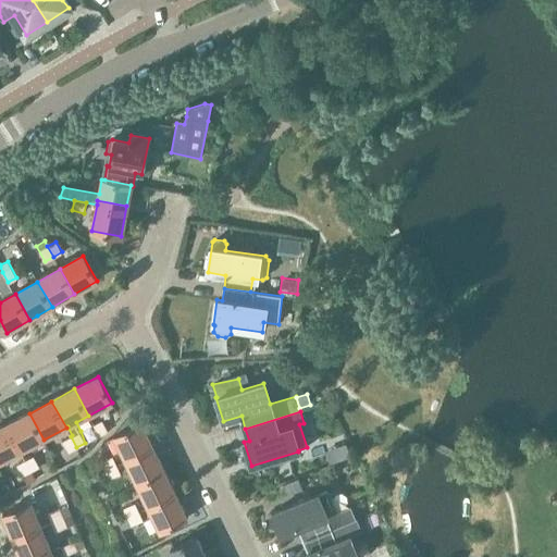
[(7,425),(21,452),(44,440),(29,413),(7,425)]
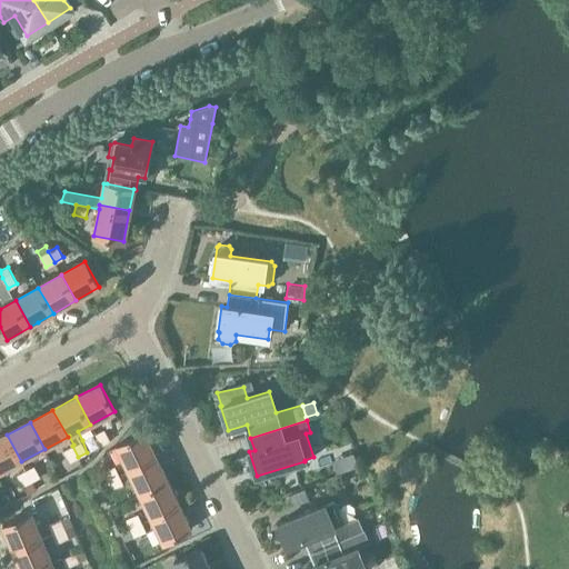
[(102,445),(110,440),(106,429),(97,432),(102,445)]
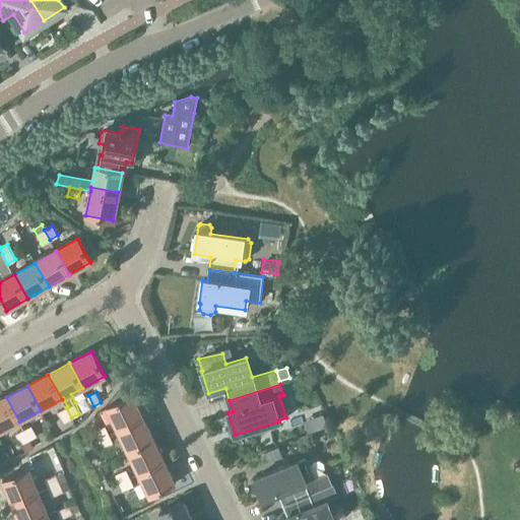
[(118,430),(143,418),(132,396),(107,408),(118,430)]
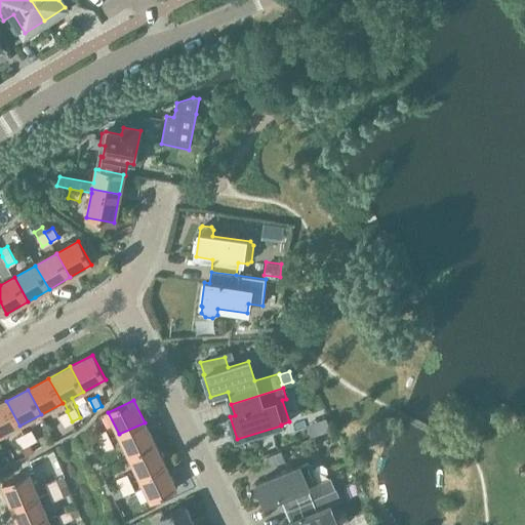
[(0,436),(19,426),(6,401),(0,404),(0,436)]
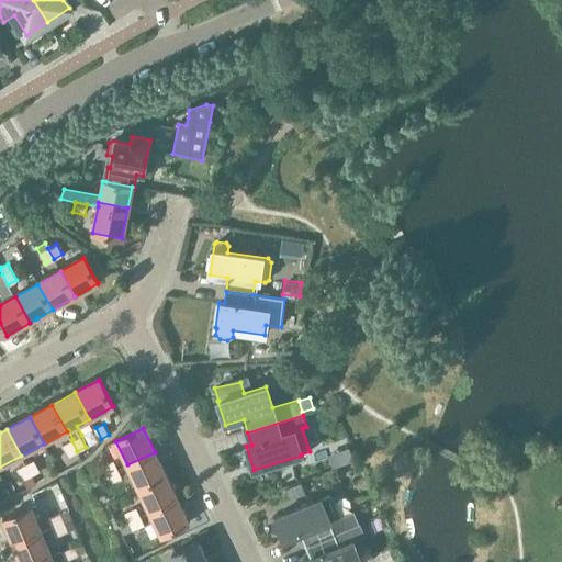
[(77,451),(71,440),(64,444),(69,456),(77,451)]
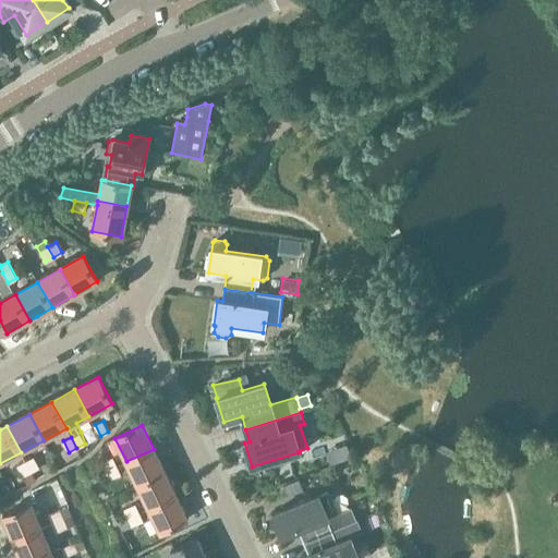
[(154,449),(126,461),(137,485),(165,472),(154,449)]
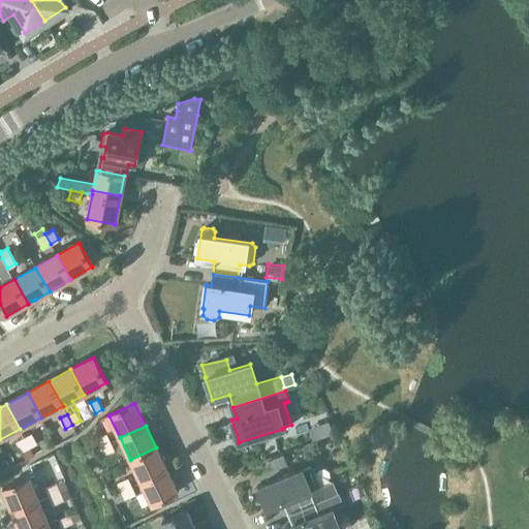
[(32,433),(24,437),(30,448),(38,443),(32,433)]
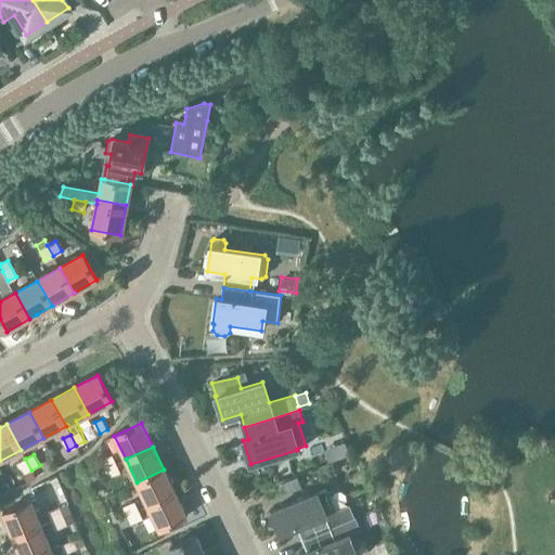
[(116,464),(113,454),(101,460),(105,469),(116,464)]
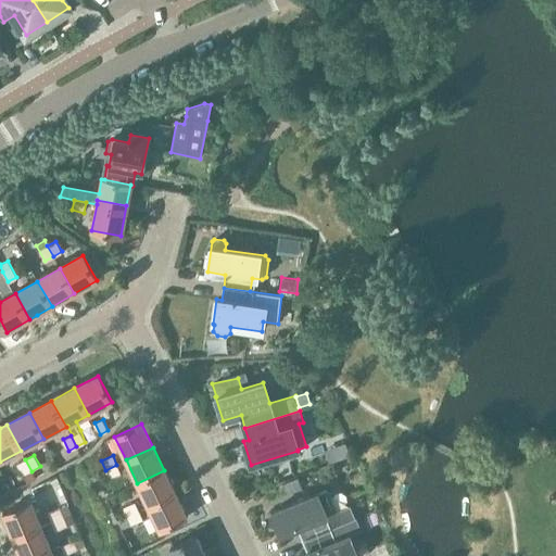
[(25,459),(17,463),(27,481),(35,478),(32,471),(25,459)]
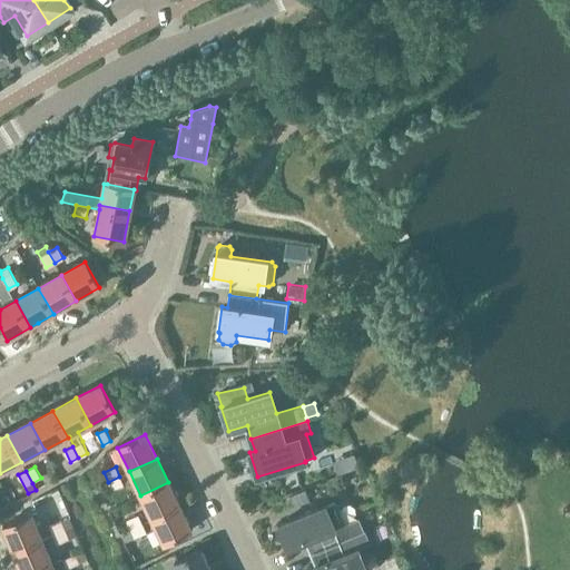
[(119,477),(108,482),(111,489),(124,484),(119,477)]
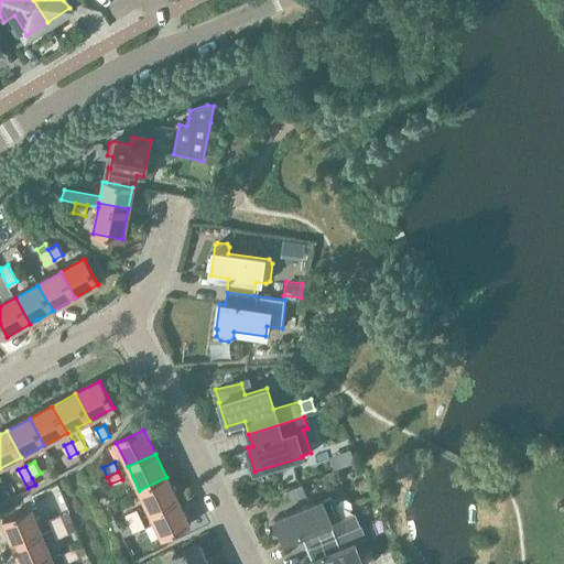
[(166,477),(139,490),(150,513),(177,500),(166,477)]
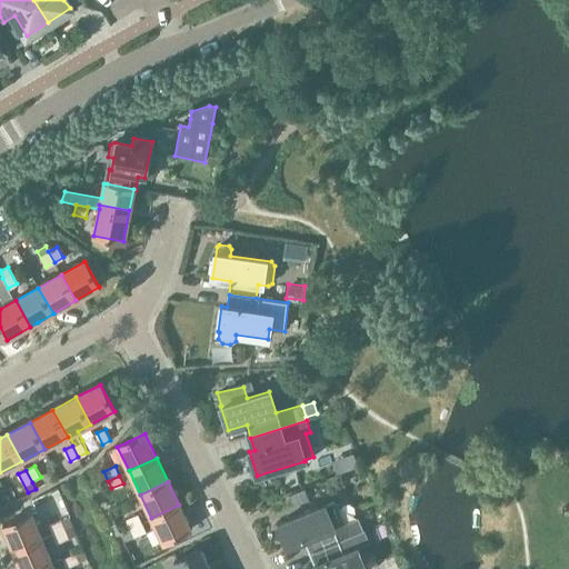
[(305,490),(288,497),(291,506),(309,499),(305,490)]
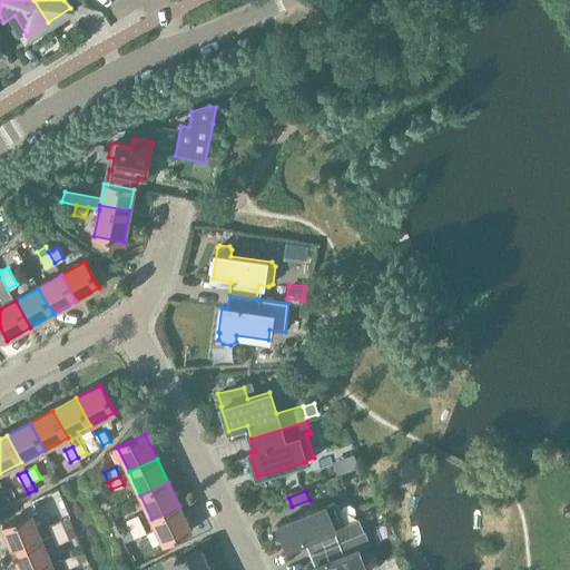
[(325,505),(278,526),(287,548),(305,541),(311,552),(364,531),(359,518),(345,523),(337,502),(326,508),(325,505)]
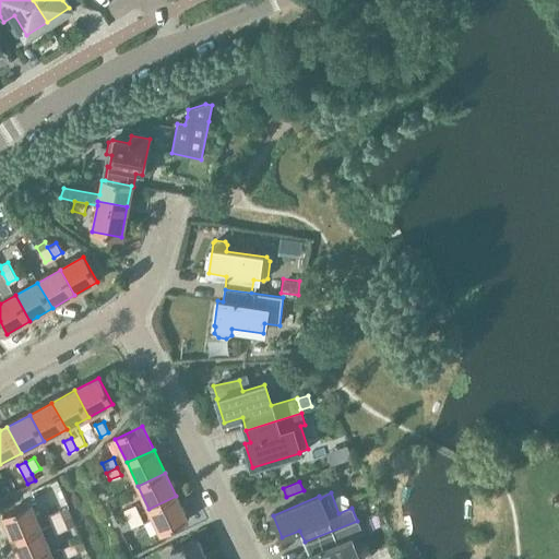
[(176,496),(149,509),(161,533),(188,520),(176,496)]
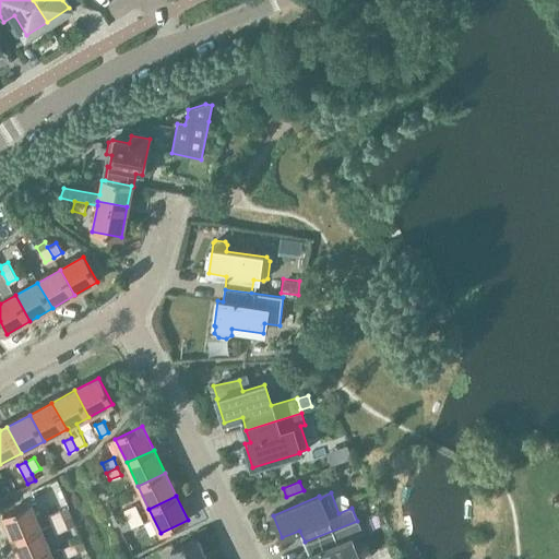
[(128,519),(140,513),(137,504),(125,510),(128,519)]
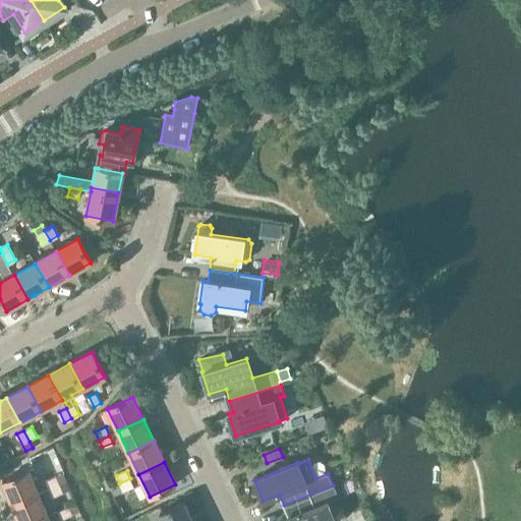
[(12,505),(38,494),(29,471),(2,482),(12,505)]
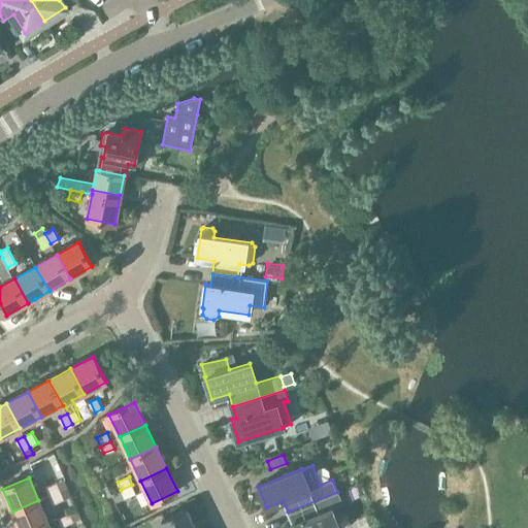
[(50,496),(69,488),(65,479),(46,486),(50,496)]
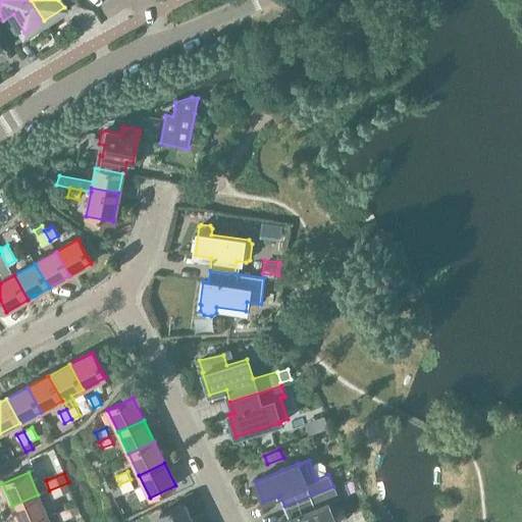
[(131,479),(119,484),(111,488),(114,497),(135,486),(131,479)]
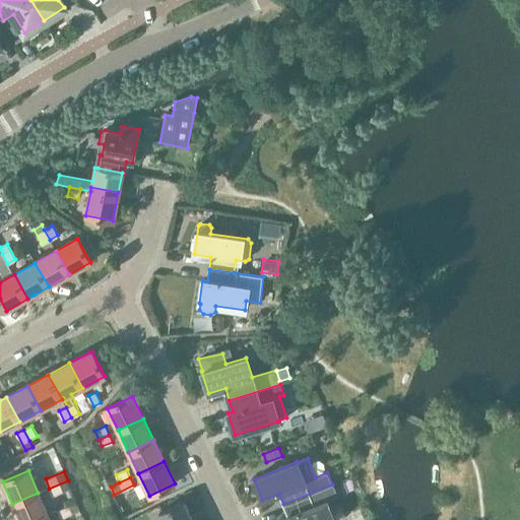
[(49,489),(52,496),(70,488),(68,480),(49,489)]
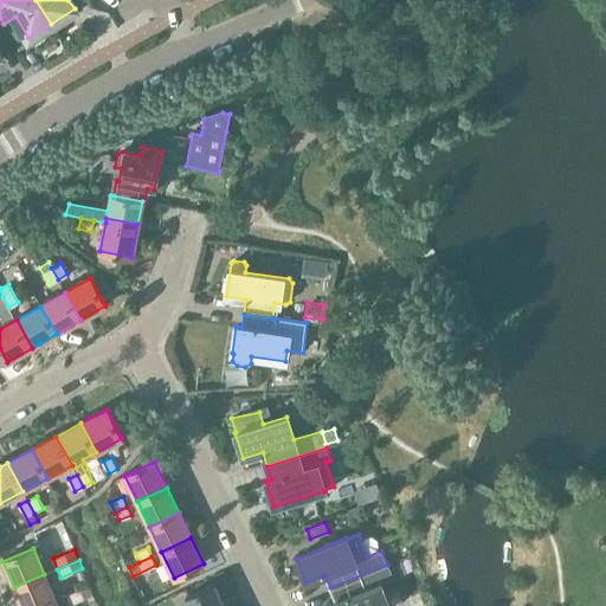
[(387,565),(330,587),(335,603),(330,604),(330,605),(389,605),(381,584),(393,579),(387,565)]
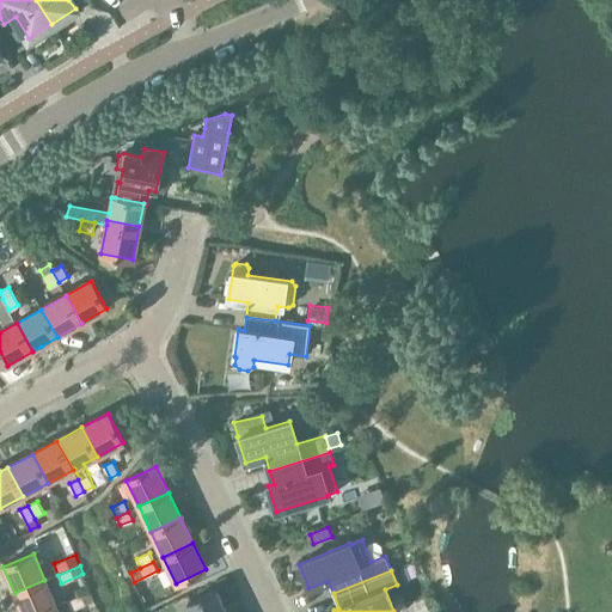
[(44,580),(14,593),(22,611),(42,611),(56,606),(44,580)]
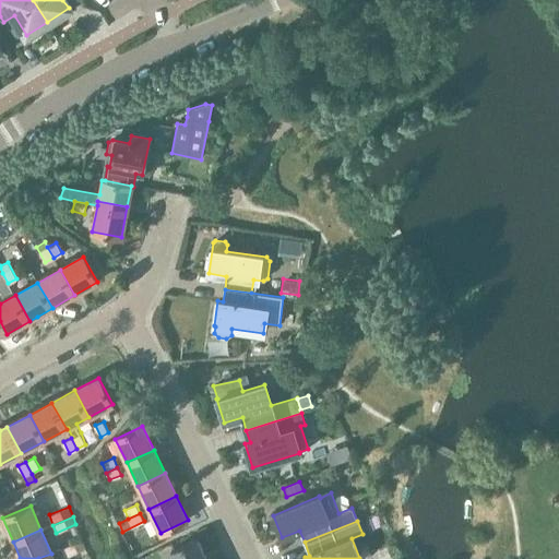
[(205,558),(197,538),(170,551),(174,558),(205,558)]
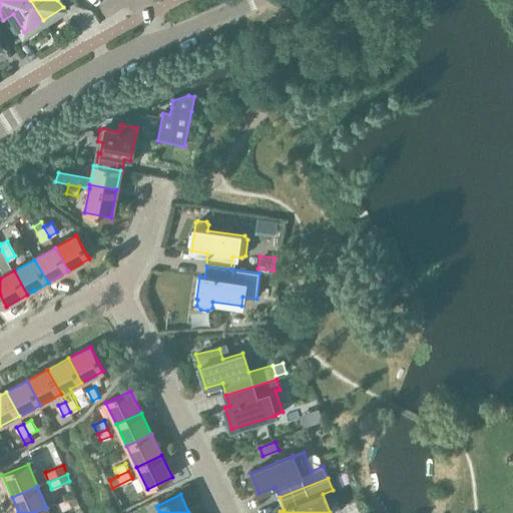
[(75,495),(57,503),(61,511),(78,503),(75,495)]
